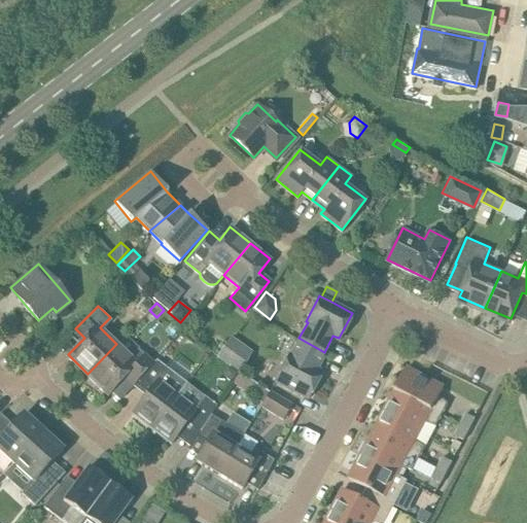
[(219,353),(240,368),(253,350),(233,335),(219,353)]
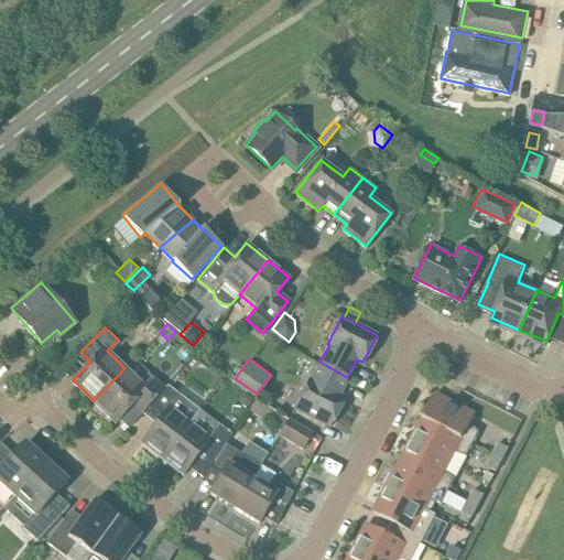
[(338,394),(347,377),(320,362),(311,379),(308,378),(294,406),(329,424),(344,397),(338,394)]
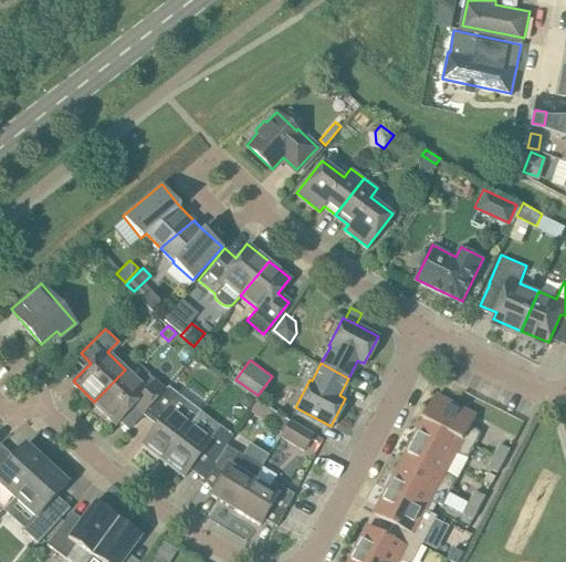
[(125,370),(94,402),(116,423),(119,418),(121,418),(134,404),(144,413),(166,389),(148,372),(144,377),(138,382),(125,370)]
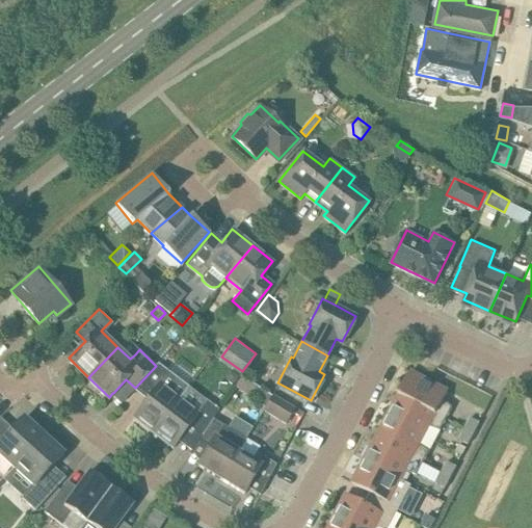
[(154,431),(180,397),(189,385),(159,362),(135,388),(148,397),(133,416),(154,431)]
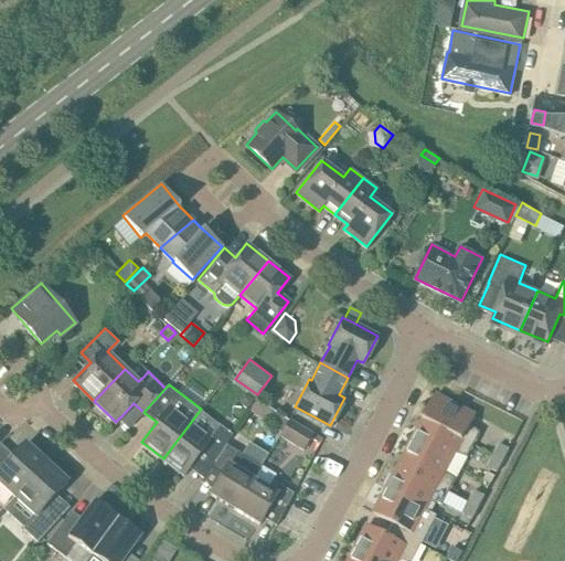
[(245,390),(241,395),(243,402),(247,406),(255,397),(245,390)]
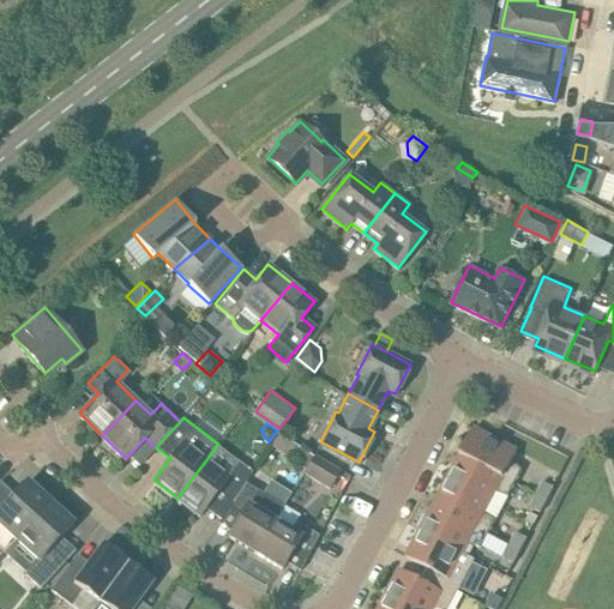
[(474,424),(459,451),(513,480),(521,465),(512,458),(517,447),(474,424)]
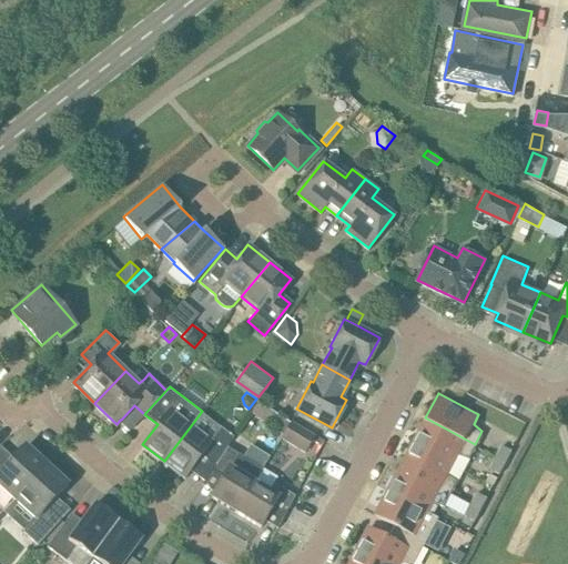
[(261,400),(253,411),(270,422),(276,411),(261,400)]
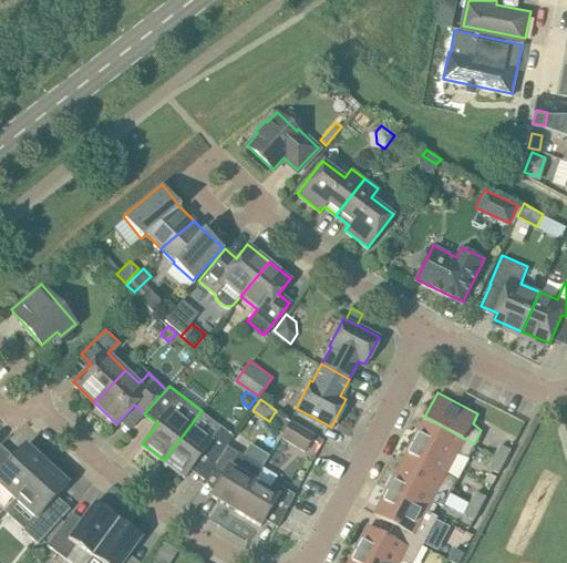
[(424,417),(412,441),(452,462),(457,452),(467,456),(474,443),(424,417)]
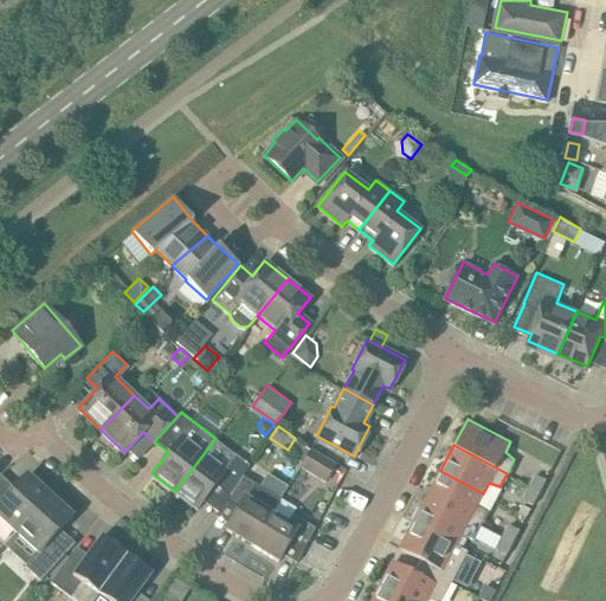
[(335,463),(314,451),(304,467),(326,479),(335,463)]
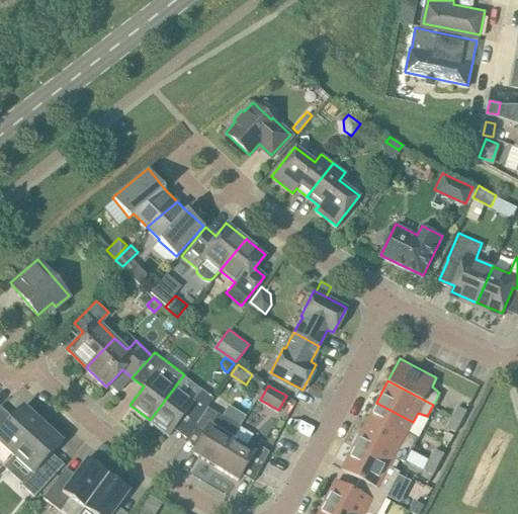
[(175,387),(150,420),(168,434),(184,413),(196,422),(207,406),(213,398),(202,389),(193,401),(175,387)]
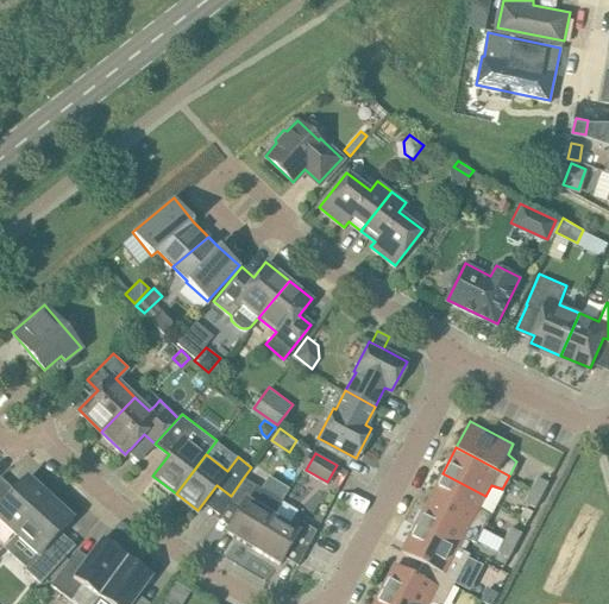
[(263,473),(258,485),(281,495),(286,483),(263,473)]
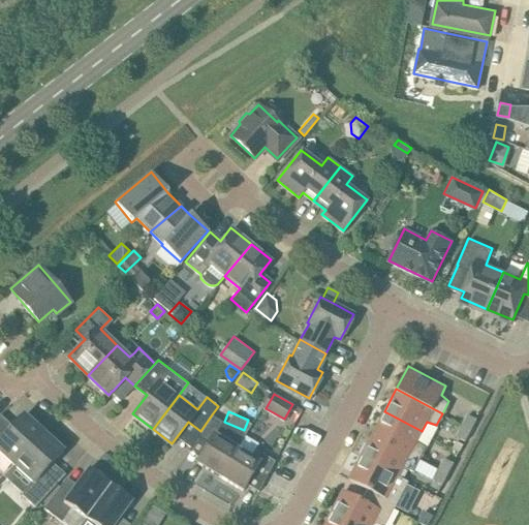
[(417,440),(422,431),(384,411),(373,433),(419,457),(426,445),(417,440)]
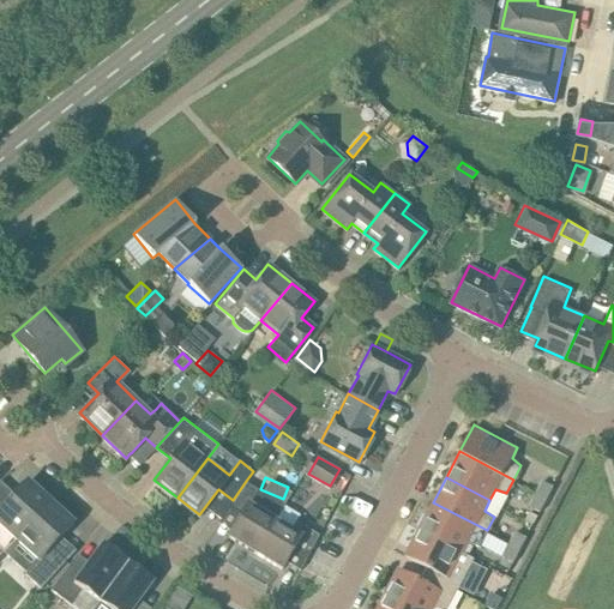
[(536,492),(548,498),(555,483),(543,477),(536,492)]
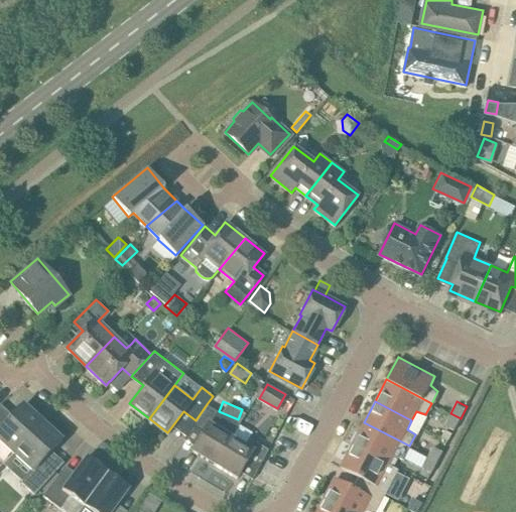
[(12,414),(0,402),(0,439),(13,453),(41,421),(22,403),(12,414)]
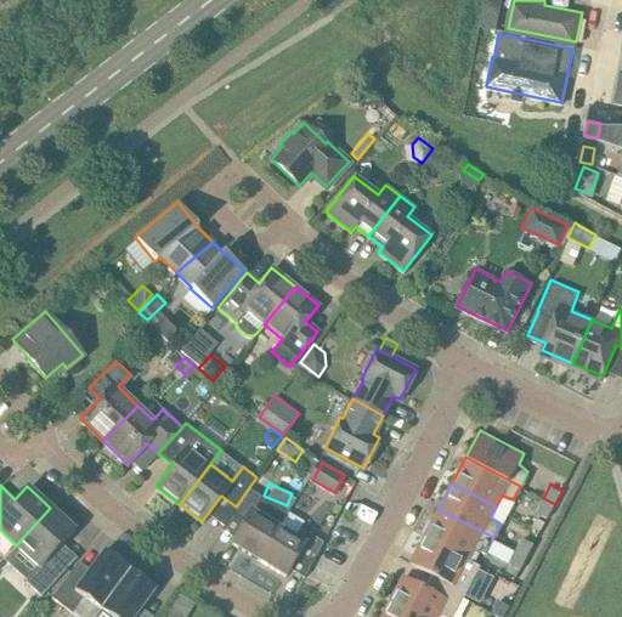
[(236,507),(233,509),(247,518),(231,542),(259,558),(288,510),(263,494),(249,487),(236,507)]
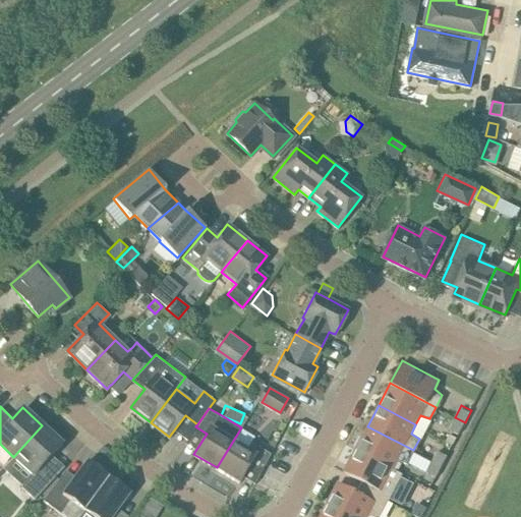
[(465,422),(455,417),(450,427),(459,433),(465,422)]
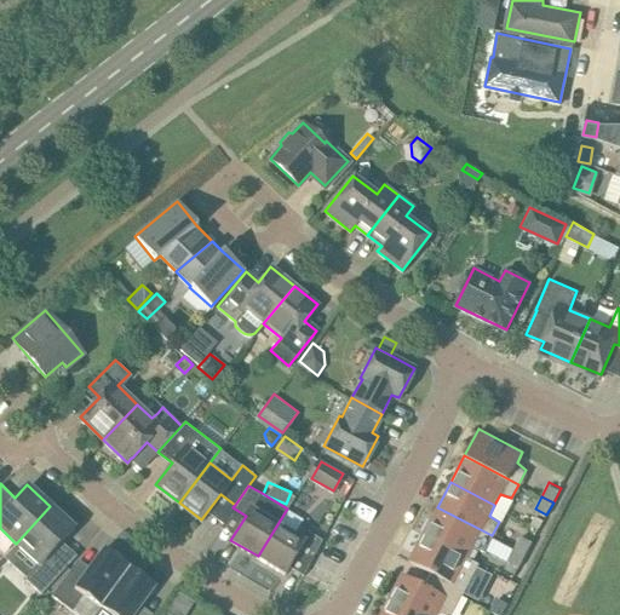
[(24,578),(40,592),(76,555),(61,540),(74,527),(50,506),(16,544),(38,563),(24,578)]
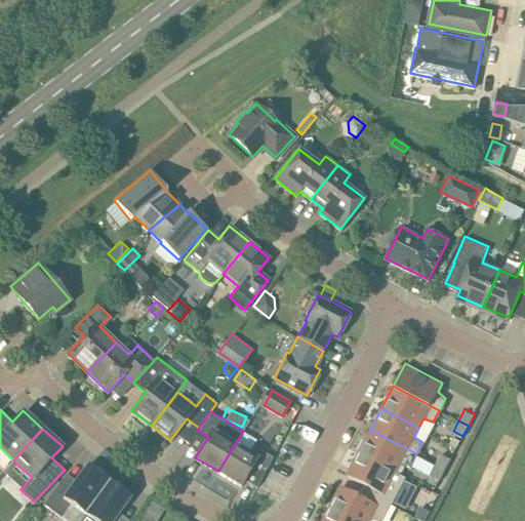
[(370,430),(359,451),(396,471),(401,462),(410,466),(416,453),(370,430)]
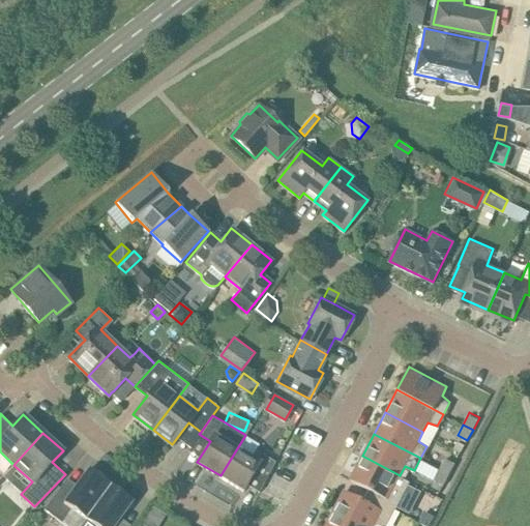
[(460,440),(454,448),(461,451),(465,443),(460,440)]
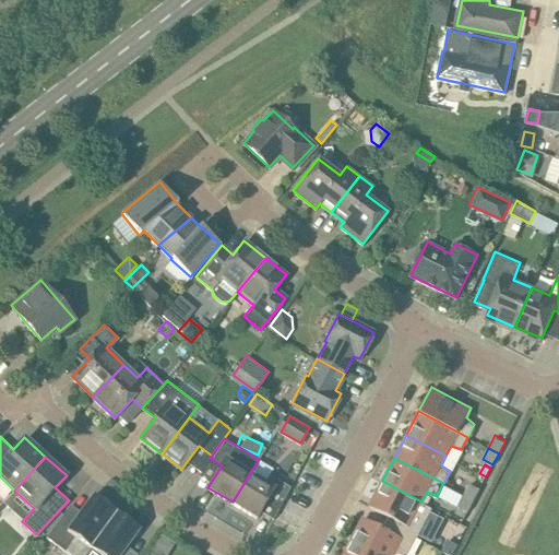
[(257,517),(272,492),(283,499),(289,487),(270,473),(264,482),(249,473),(233,502),(257,517)]
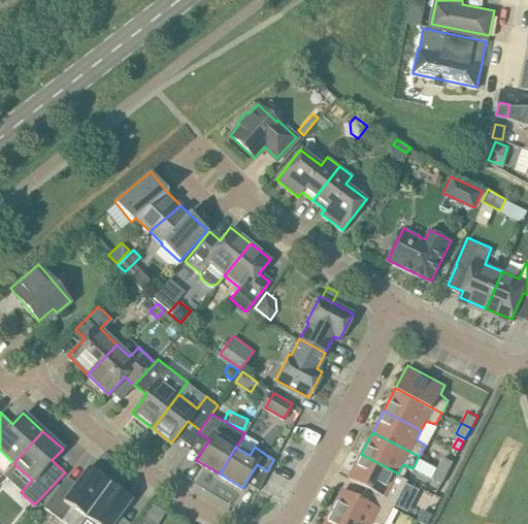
[(361,454),(349,477),(368,487),(368,486),(397,501),(408,479),(398,473),(361,454)]
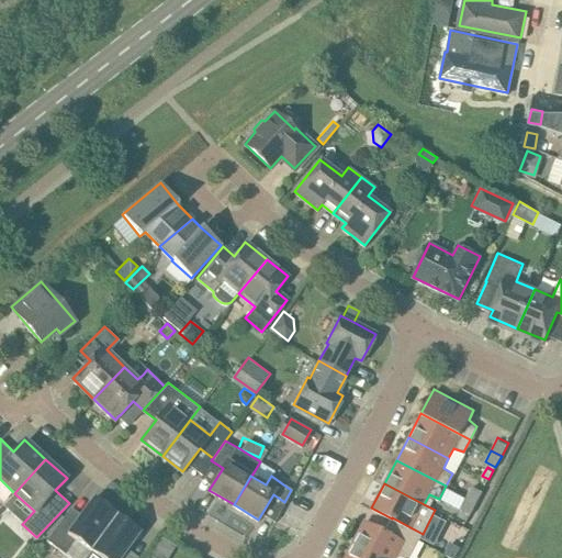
[(467,497),(478,503),(484,490),(473,484),(467,497)]
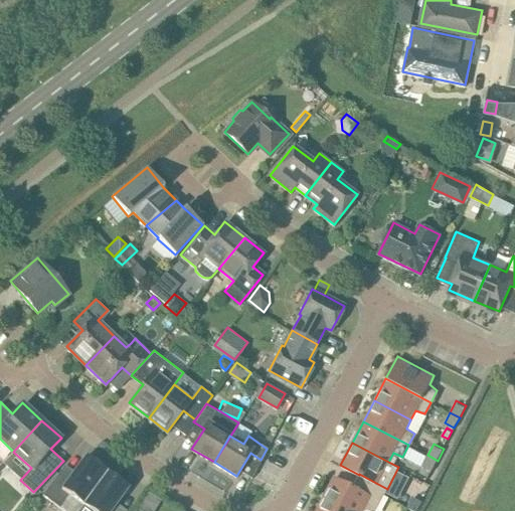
[(69,493),(83,503),(107,471),(86,455),(69,477),(59,470),(42,493),(59,506),(69,493)]
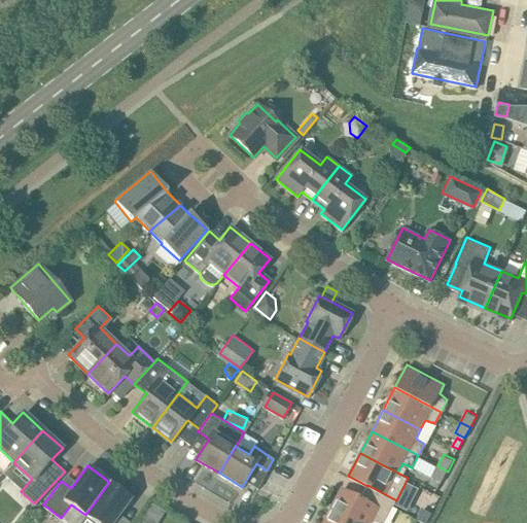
[(437,465),(432,476),(443,482),(448,472),(437,465)]
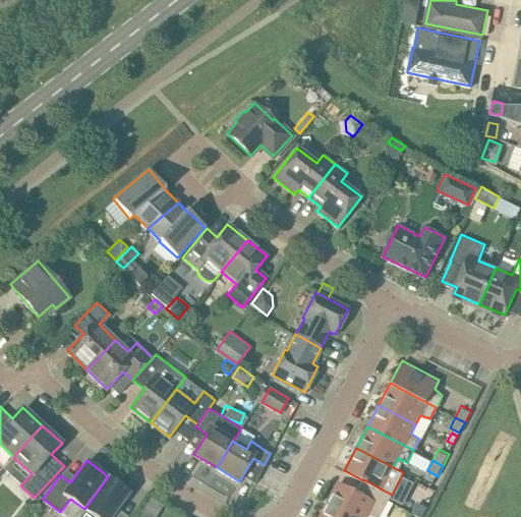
[(129,493),(108,476),(84,509),(96,516),(116,516),(113,515),(129,493)]
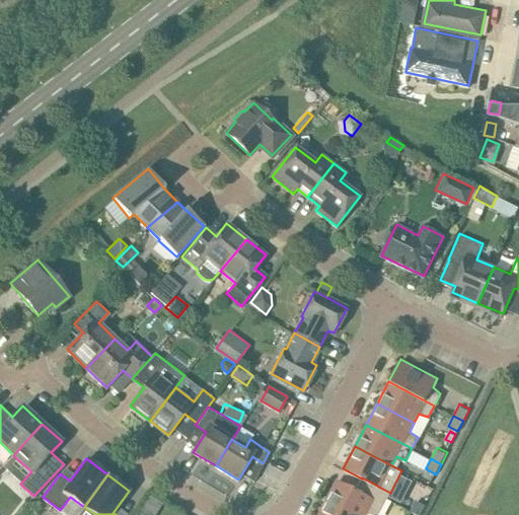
[(338,479),(325,501),(352,514),(365,514),(367,512),(374,514),(377,514),(390,493),(362,477),(362,479),(356,489),(338,479)]
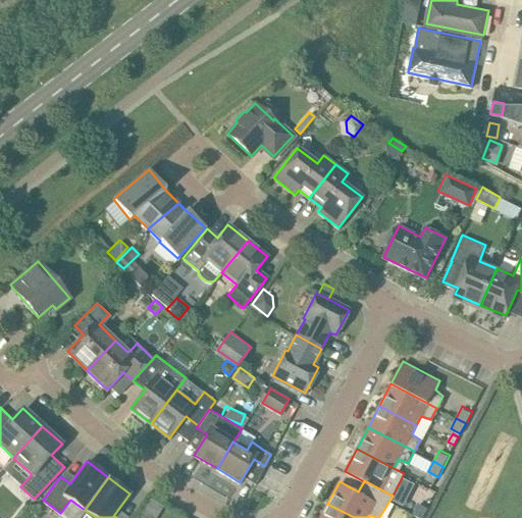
[(422,517),(427,507),(418,503),(413,513),(422,517)]
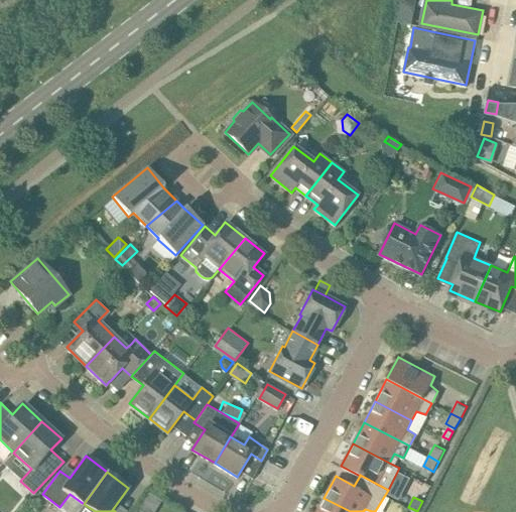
[(350,511),(324,498),(316,511),(350,511)]
